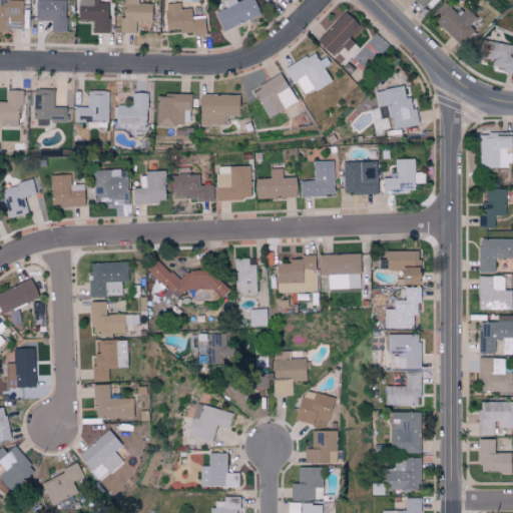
[(0,0),(0,31),(21,31),(22,1),(8,1),(8,0),(0,0)]
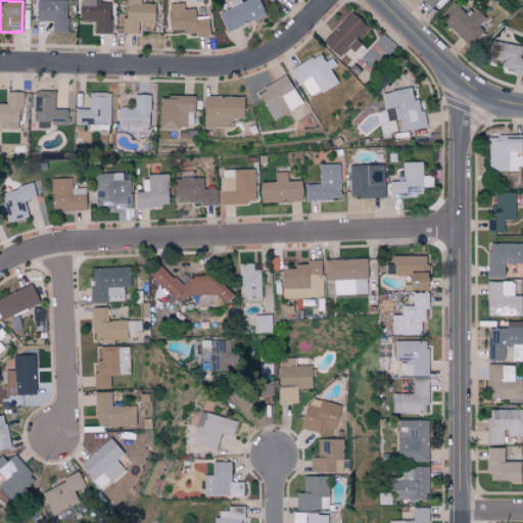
[(36,0),(37,19),(51,19),(51,33),(66,33),(66,0),(57,0),(36,0)]
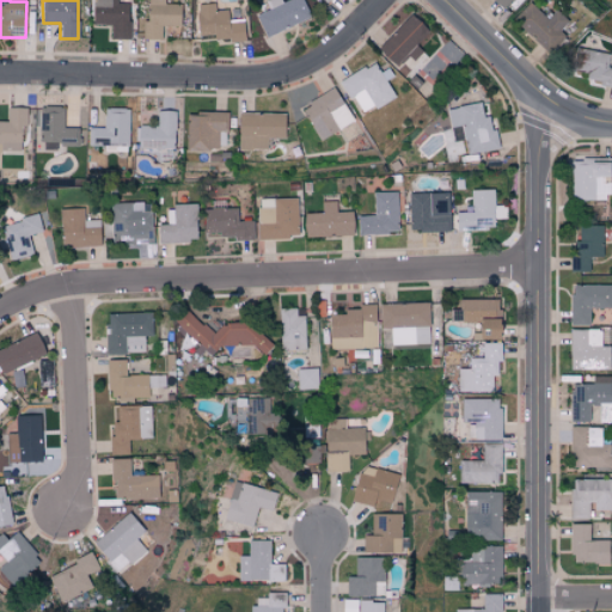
[(116,0),(92,0),(92,25),(111,25),(111,40),(128,40),(129,4),(117,4),(116,0)]
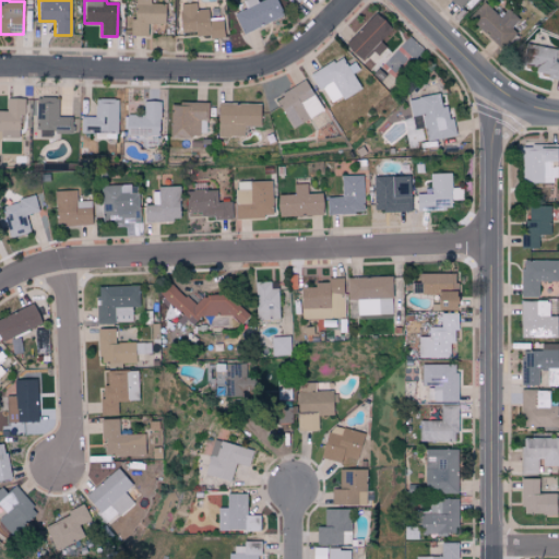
[(164,25),(164,4),(150,3),(150,0),(134,0),(134,21),(130,20),(130,36),(147,36),(147,24),(164,25)]
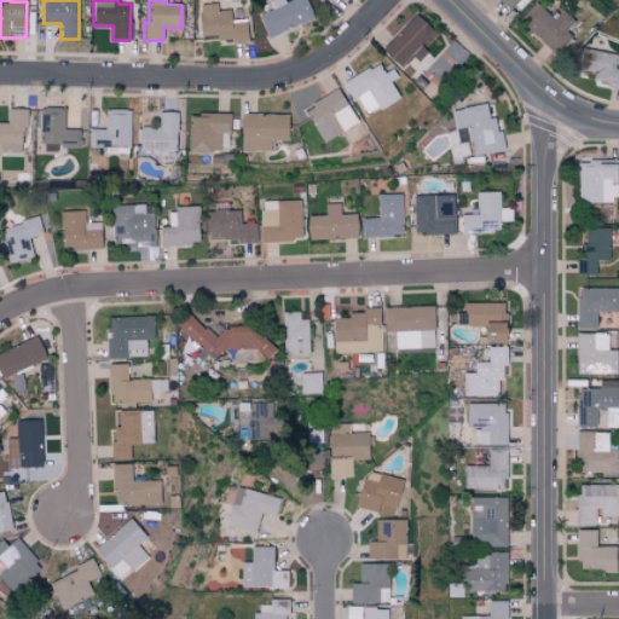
[(259,16),(268,39),(313,18),(305,0),(291,0),(284,4),(283,0),(268,0),(267,1),(272,11),(259,16)]
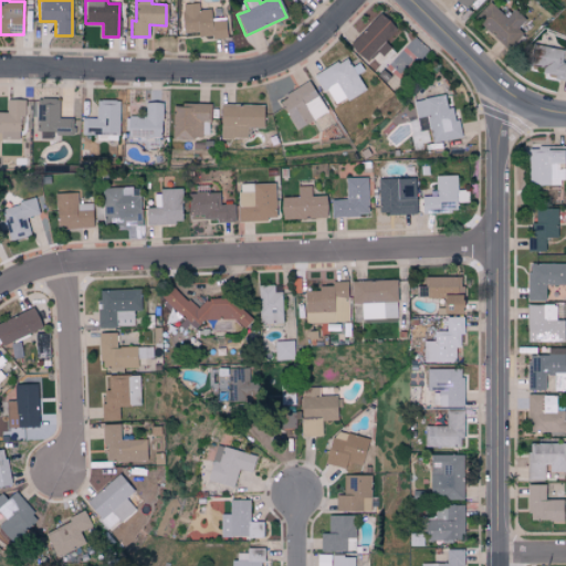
[(473,0),(456,0),(465,9),(473,0)]
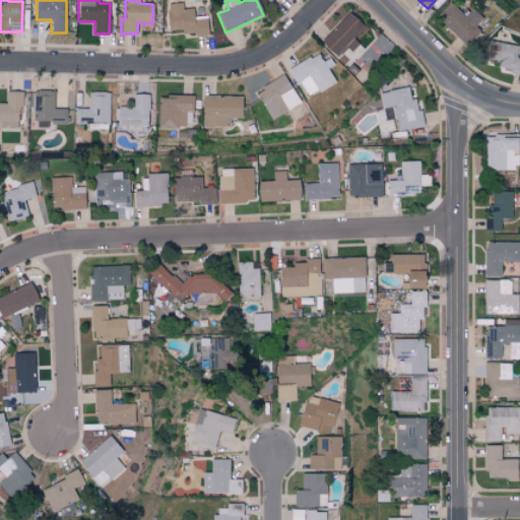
[(472,8),(465,16),(450,3),(436,17),(466,46),(479,30),(475,26),(482,18),(472,8)]
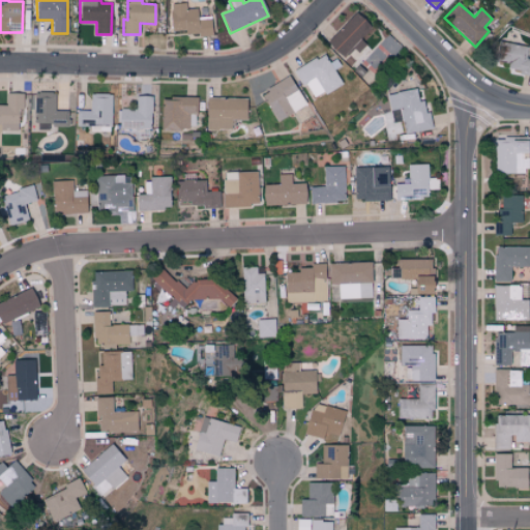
[(210,17),(197,18),(197,9),(185,9),(185,4),(170,4),(171,31),(185,31),(185,36),(211,35),(210,17)]
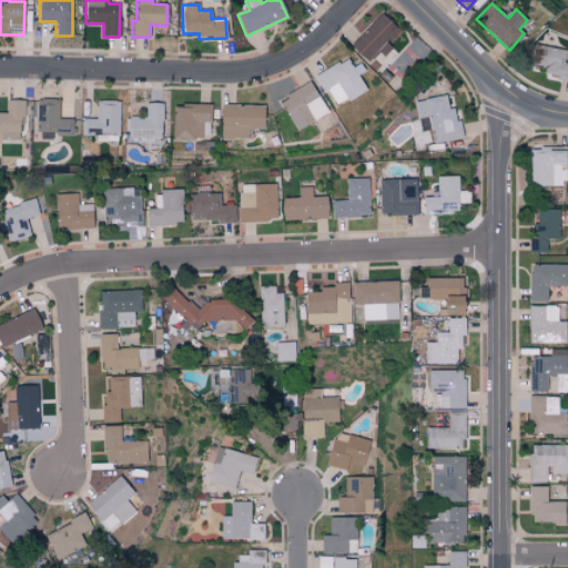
[(384,57),(392,48),(385,42),(397,29),(381,13),(351,46),(368,62),(378,51),(384,57)]
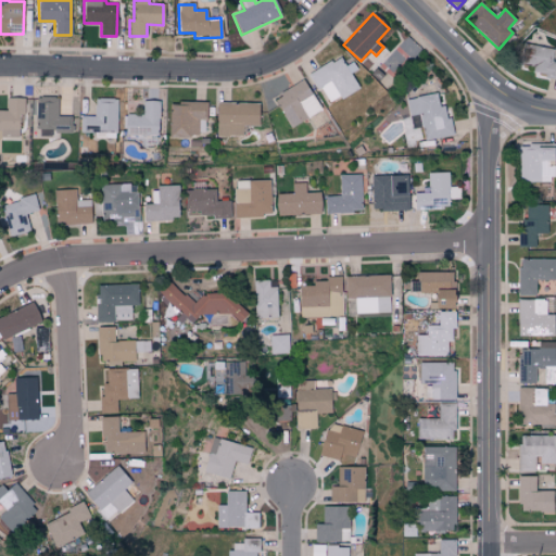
[(554,50),(523,43),(519,64),(534,67),(533,74),(555,78),(555,62),(552,62),(554,50)]
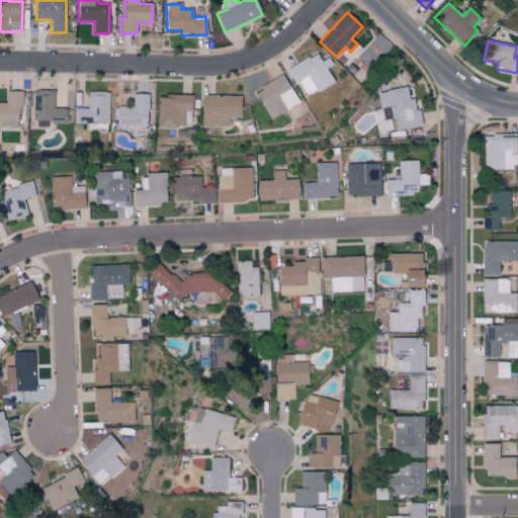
[(288,68),(306,97),(333,81),(316,52),(288,68)]
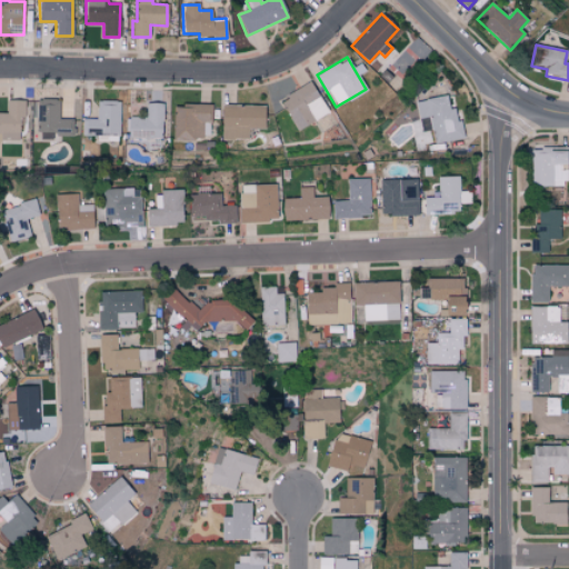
[(279,99),(297,130),(327,112),(310,81),(279,99)]
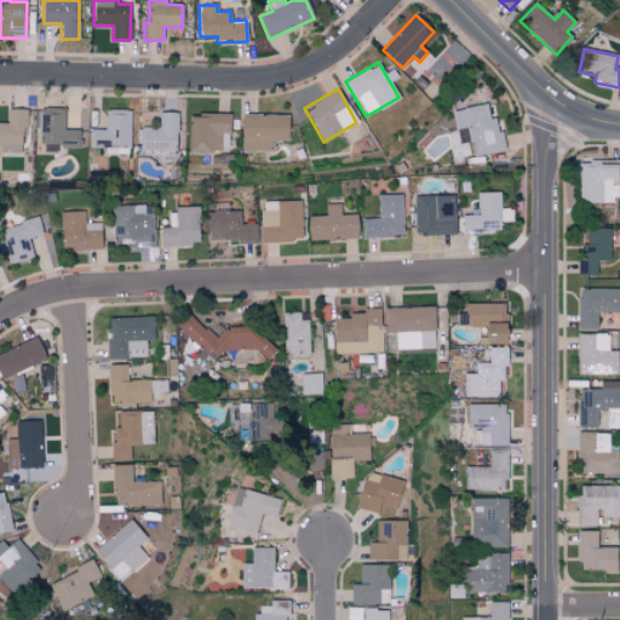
[(503,151),(498,118),(488,119),(487,104),(453,109),(455,128),(469,127),(474,155),(503,151)]
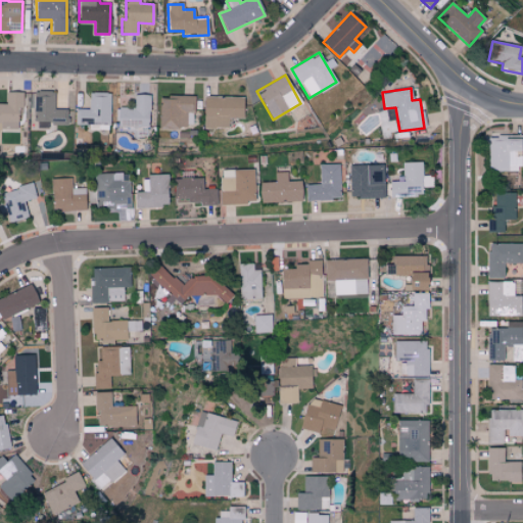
[(22,91),(6,91),(6,103),(0,103),(0,128),(17,128),(17,108),(22,108),(22,91)]
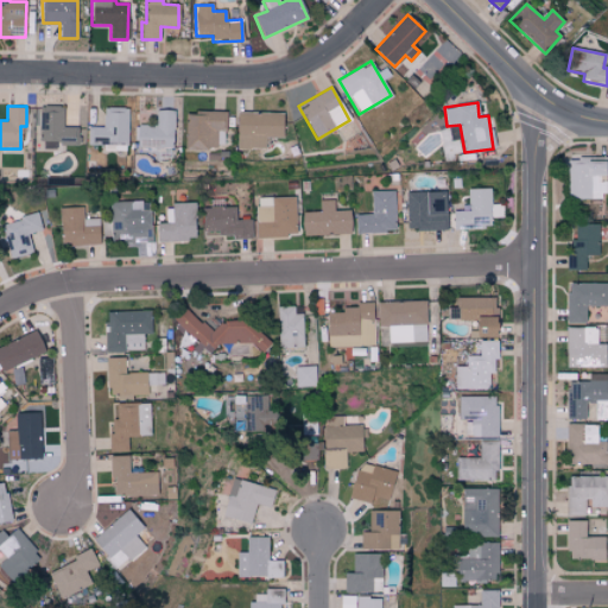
[(76,147),(76,126),(62,126),(62,106),(39,106),(39,147),(76,147)]
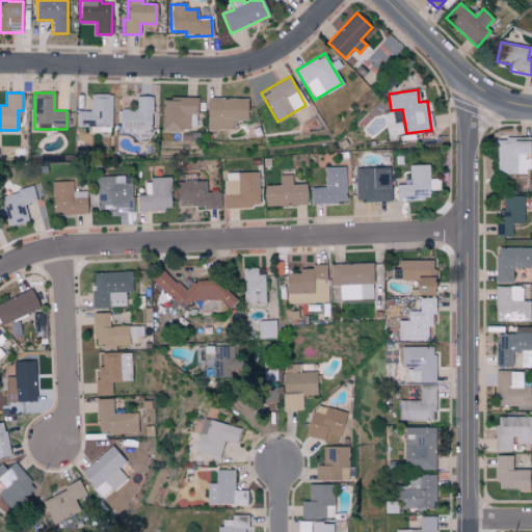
[(77,126),(90,127),(90,131),(111,131),(112,95),(91,95),(91,110),(78,110),(77,126)]
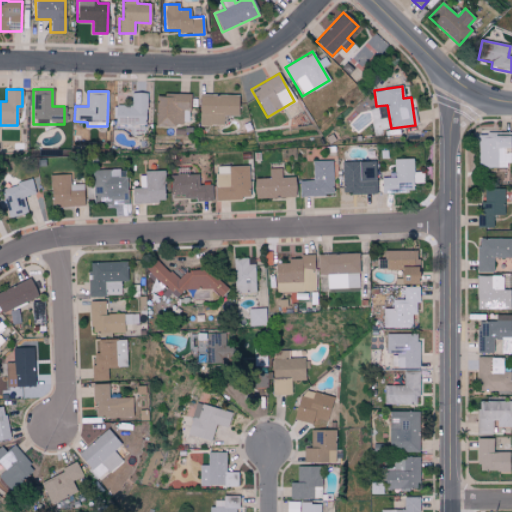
[(146,124),(146,92),(131,92),(131,105),(115,105),(115,123),(146,124)]
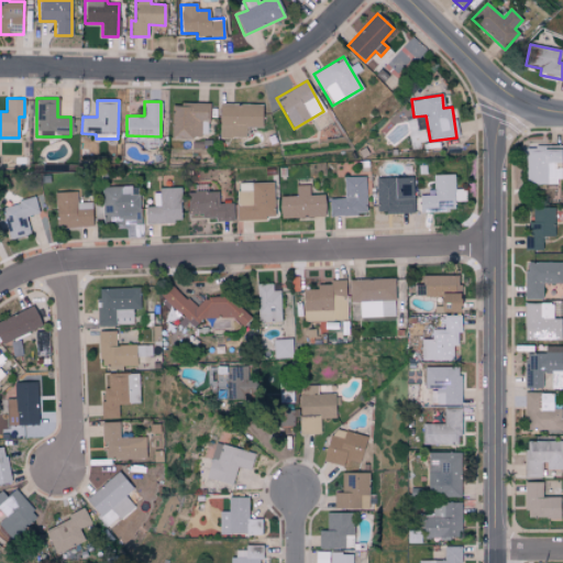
[(172,102),(170,136),(207,138),(207,123),(209,123),(210,103),(172,102)]
